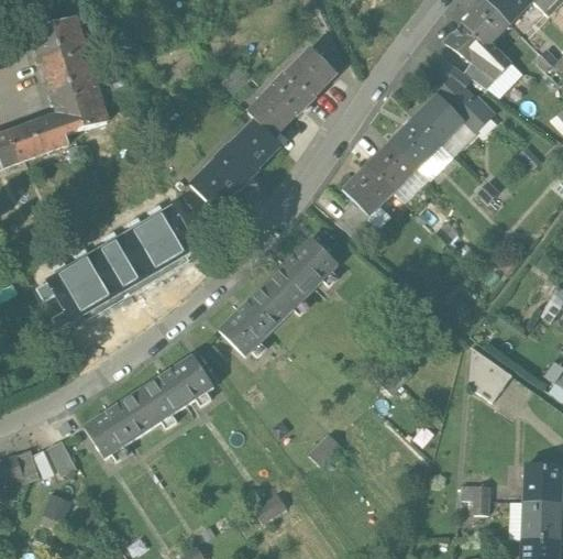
[(509,22),(487,0),(485,0),(462,22),(463,23),(486,46),(490,42),(509,22)]
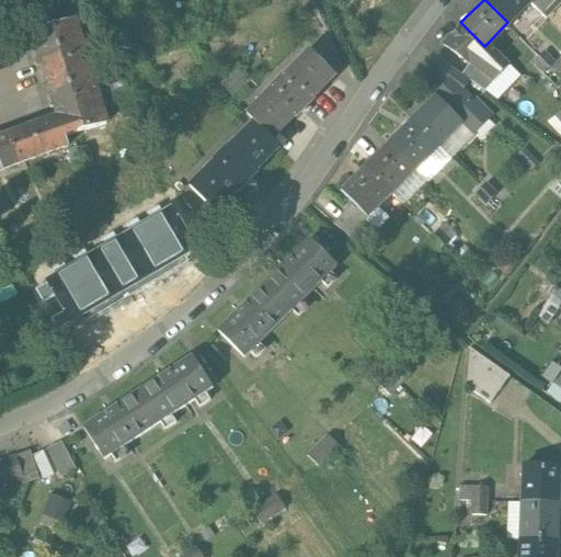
[(485,0),(507,22),(530,0),(485,0)]
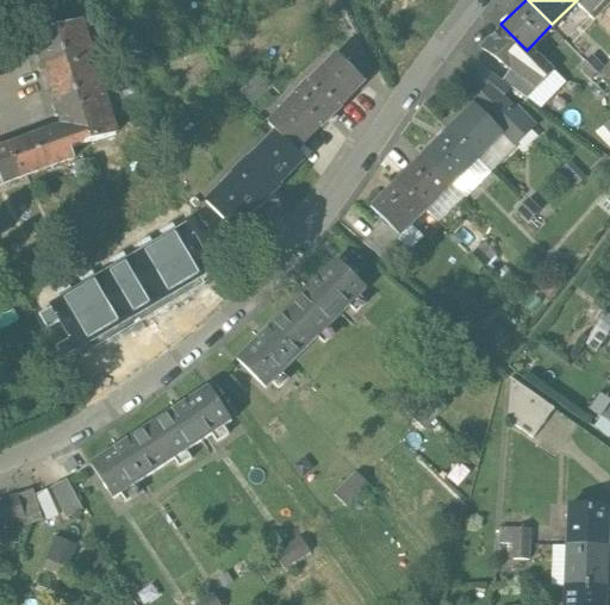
[(62,123),(0,145),(0,182),(75,155),(72,145),(114,130),(103,92),(119,86),(116,78),(99,82),(80,19),(35,33),(62,123)]
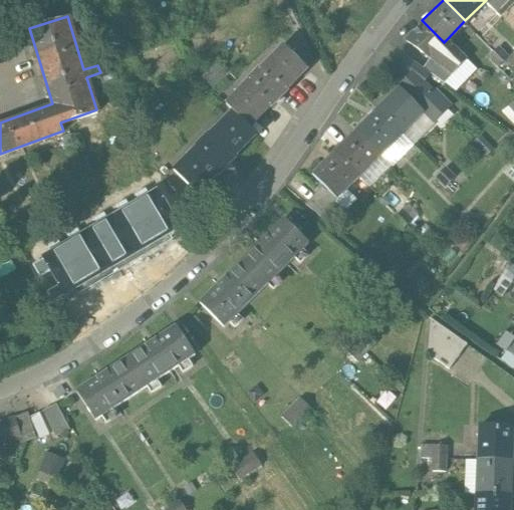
[(444,42),(423,21),(407,38),(430,56),(453,72),(468,58),(448,38),(444,42)]
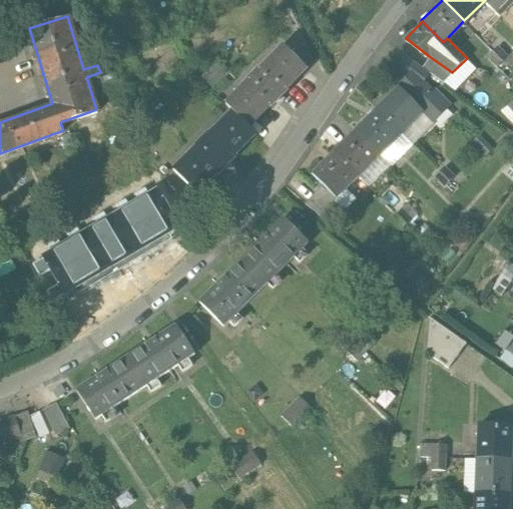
[(284,43),(261,67),(260,66),(247,77),(248,78),(225,102),(248,124),(269,104),(271,105),(288,88),(287,86),(307,66),(284,43)]
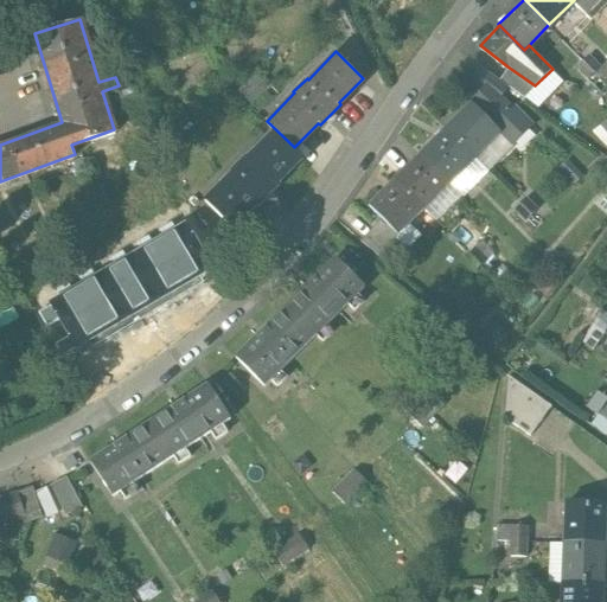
[(600,64),(588,52),(582,58),(594,69),(600,64)]
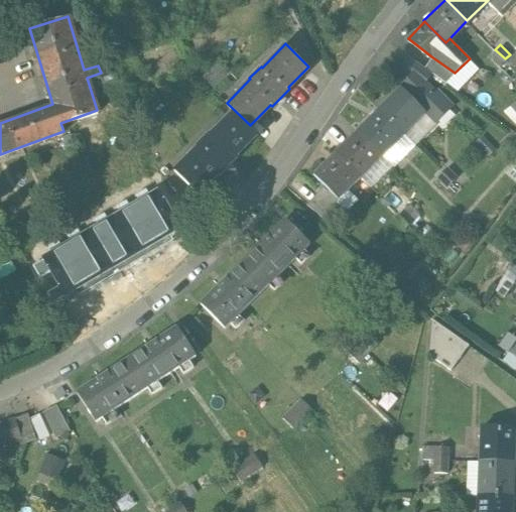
[(431,72),(402,49),(393,62),(410,76),(421,84),(423,82),(431,72)]
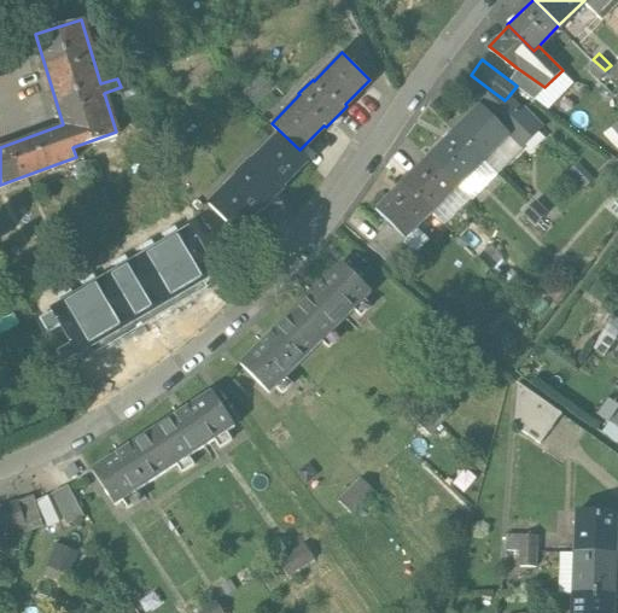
[(605,70),(593,59),(587,65),(599,76),(605,70)]
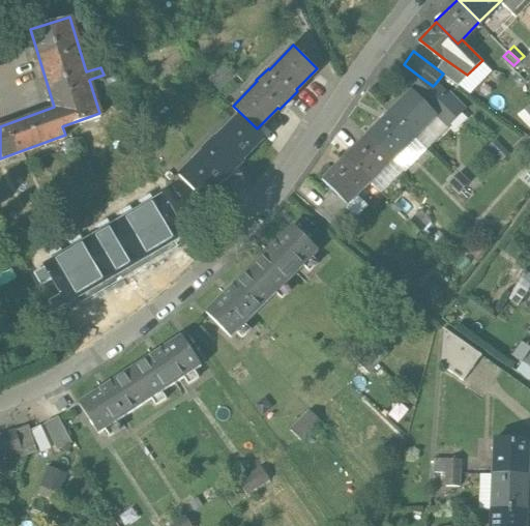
[(467,75),(443,58),(435,67),(458,84),(467,75)]
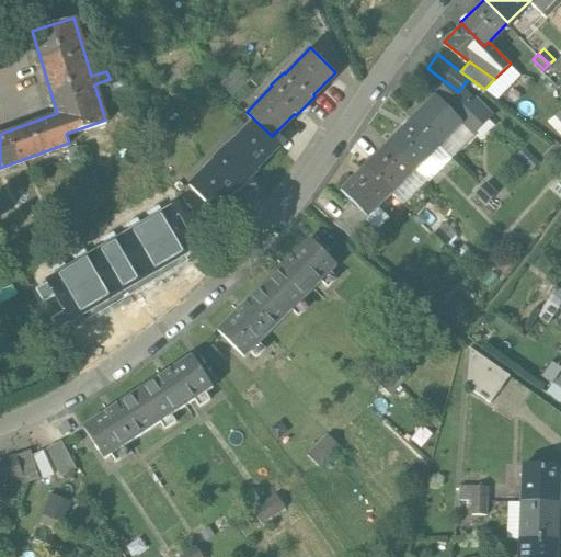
[(472,101),(460,89),(458,91),(446,82),(435,93),(462,121),(472,131),(490,113),(476,98),(472,101)]
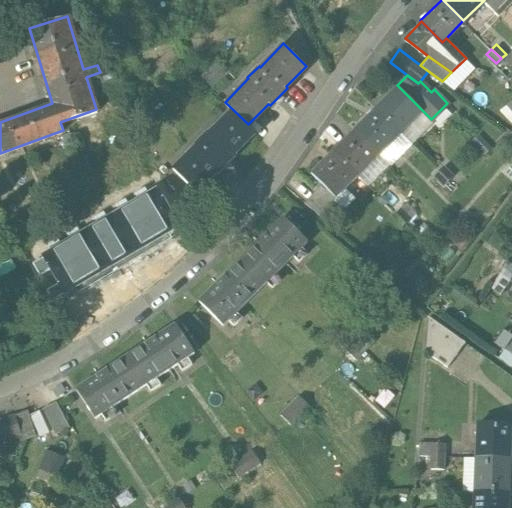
[(397,85),(375,107),(376,107),(400,132),(422,110),(397,85)]
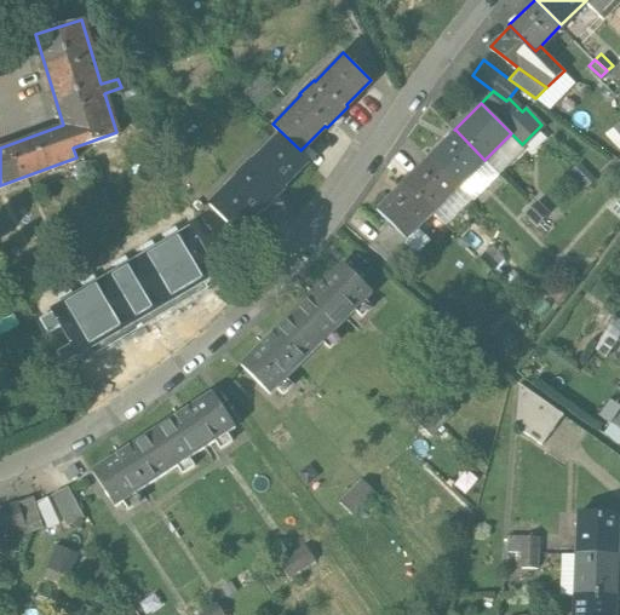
[(455,130),(429,155),(458,185),(484,160),(455,130)]
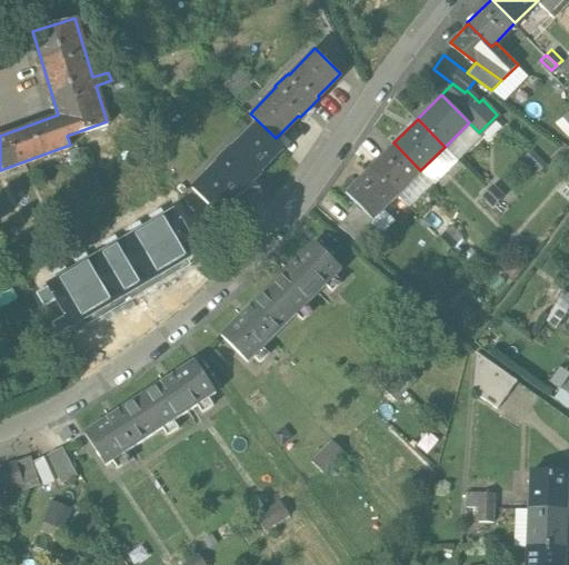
[(230,146),(218,159),(219,160),(193,186),(219,211),(241,188),(242,190),(261,170),(260,169),(283,147),(258,121),(232,147),(230,146)]
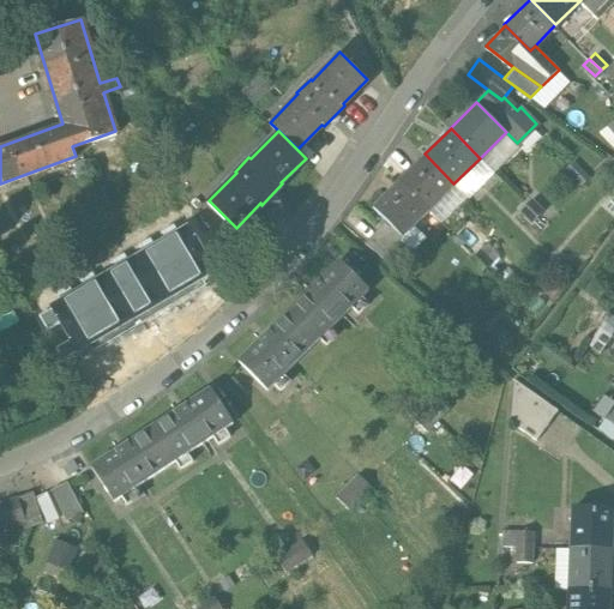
[(425,154),(399,179),(428,209),(453,184),(425,154)]
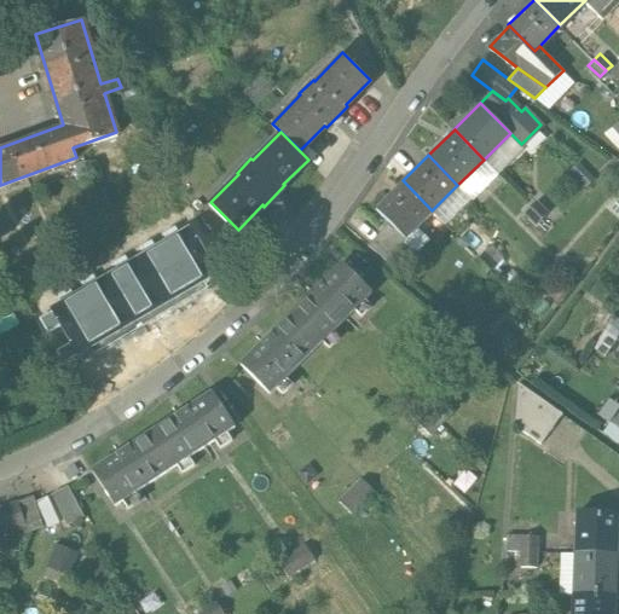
[(432,210),(403,180),(376,207),(405,237),(432,210)]
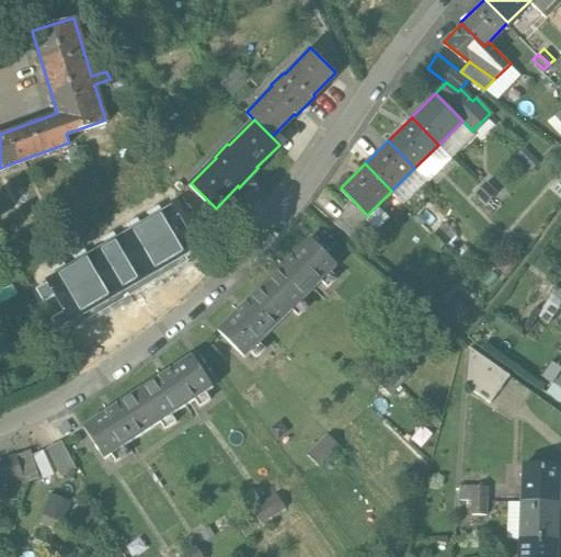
[(496,192),(485,181),(480,186),(491,197),(496,192)]
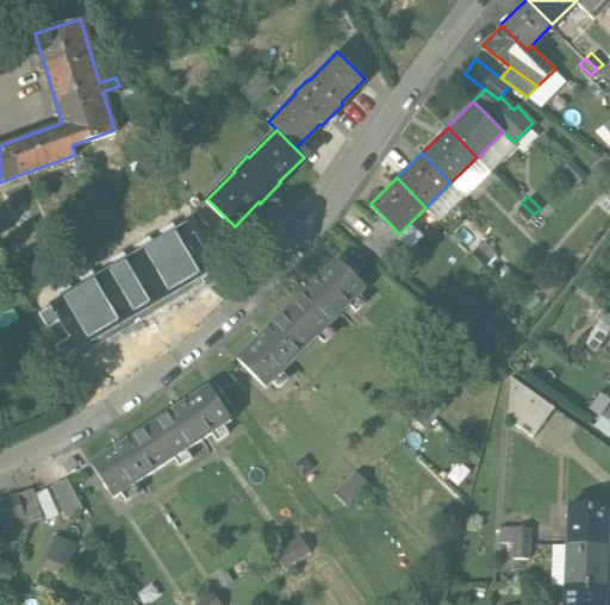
[(522,203),(516,209),(528,220),(534,214),(522,203)]
